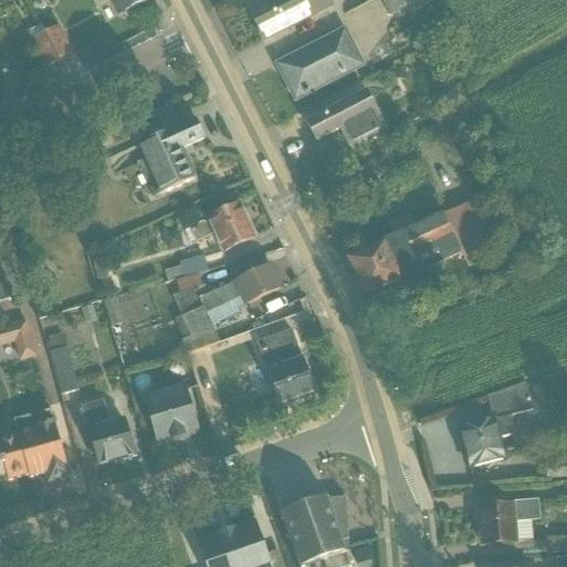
[(113,0),(120,12),(145,0),(113,0)]
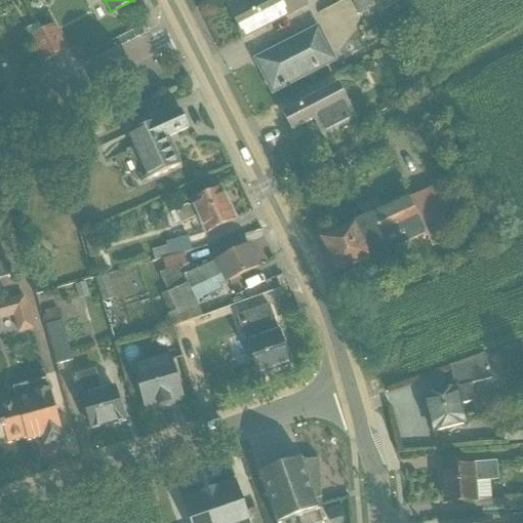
[(226,0),(243,33),(308,1),(307,0),(226,0)]
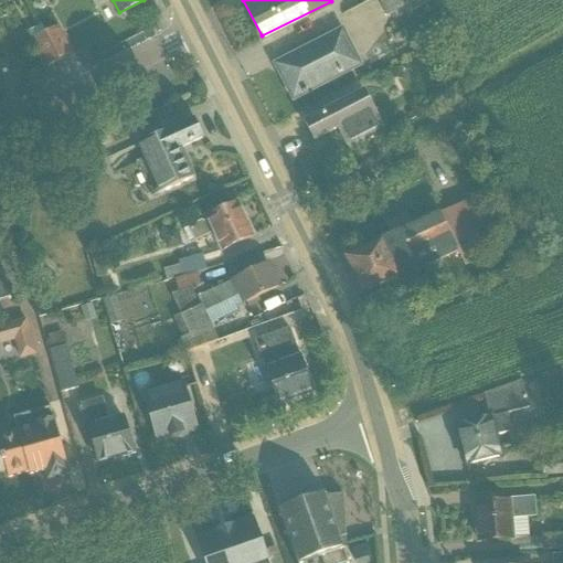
[(293,101),(360,63),(339,25),(272,63),(293,101)]
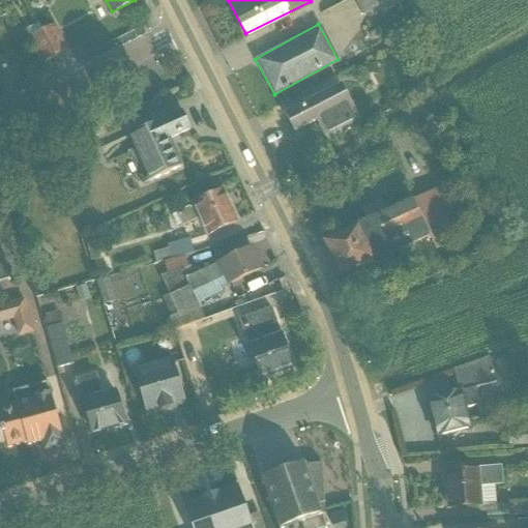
[(69,69),(90,61),(75,25),(54,33),(69,69)]
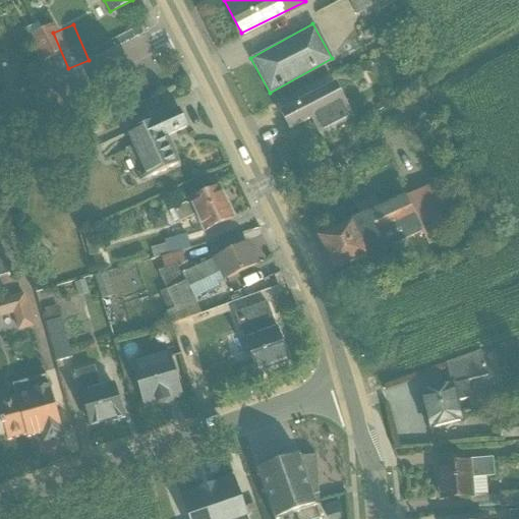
[(352,115),(333,74),(276,103),(295,142),(352,115)]
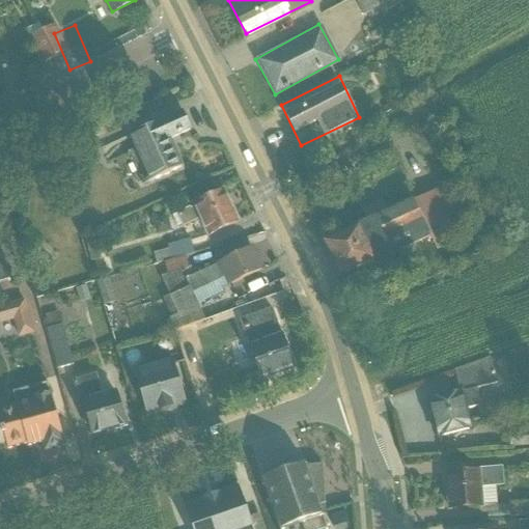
[(188,127),(181,108),(129,131),(147,175),(181,161),(170,135),(188,127)]
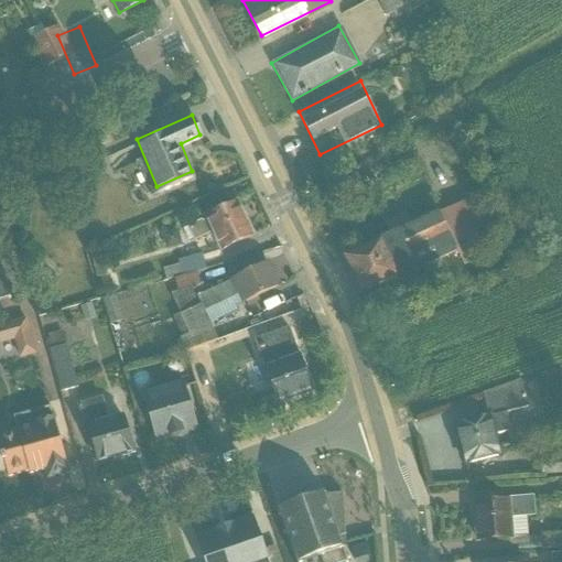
[(489,234),(471,192),(341,249),(358,291),(415,266),(409,249),(450,231),(456,248),(489,234)]
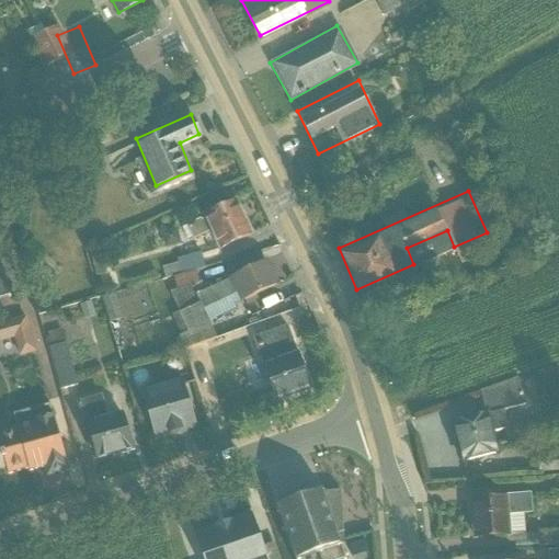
[(219,246),(253,230),(237,195),(203,210),(219,246)]
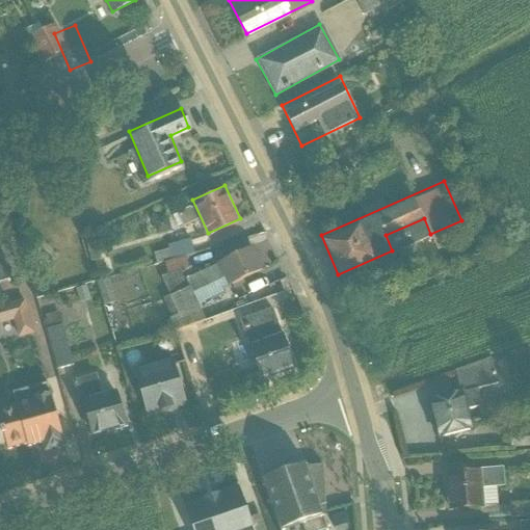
[(196,298),(264,265),(254,244),(186,276),(196,298)]
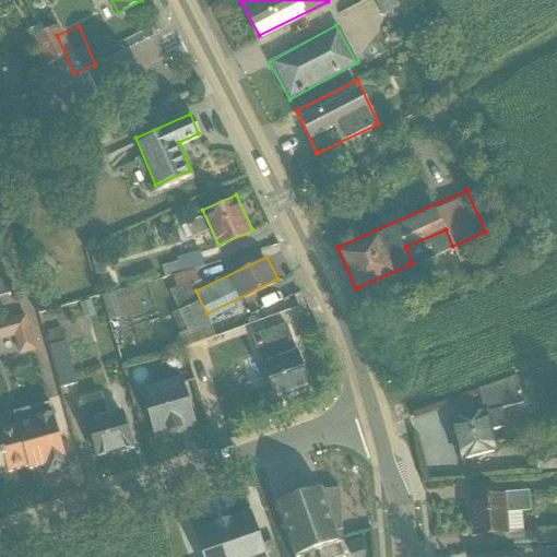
[(276,394),(316,382),(298,330),(259,342),(276,394)]
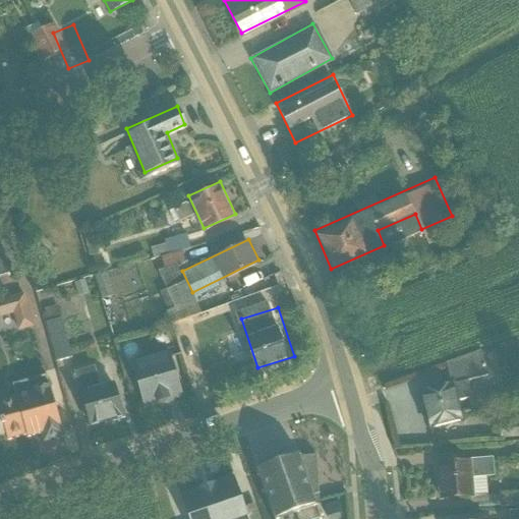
[(145,406),(183,395),(168,343),(129,353),(145,406)]
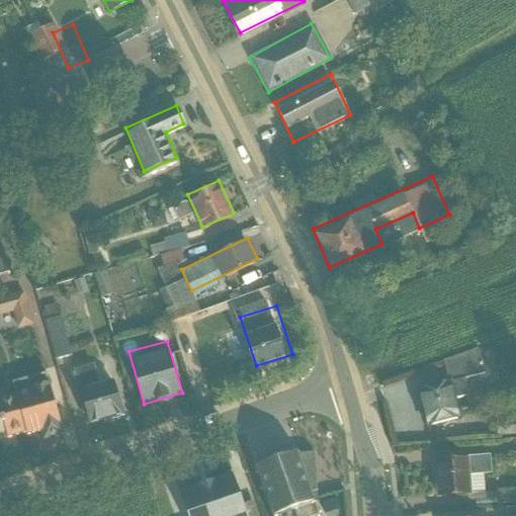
[(90,423),(124,412),(108,359),(74,369),(90,423)]
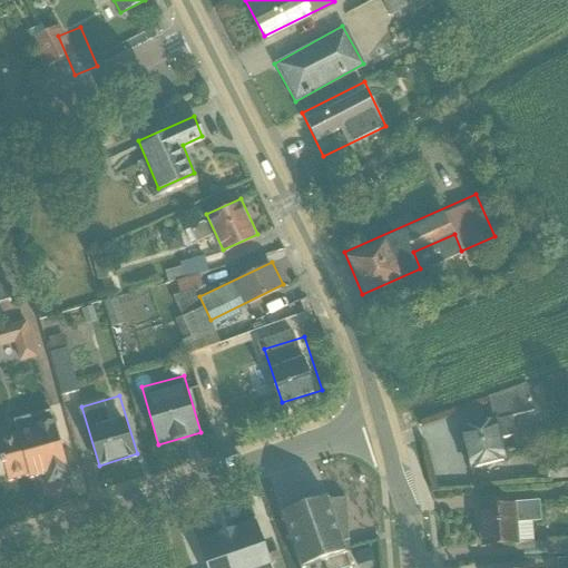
[(50,482),(71,477),(51,411),(16,420),(20,433),(0,439),(0,448),(0,449),(0,448),(0,473),(7,472),(9,481),(30,475),(31,478),(47,473),(50,482)]
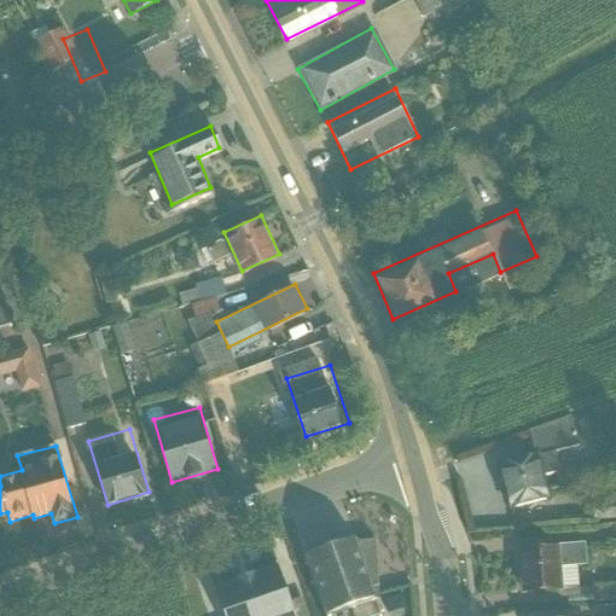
[(510,509),(550,497),(544,474),(559,468),(553,449),(498,464),(510,509)]
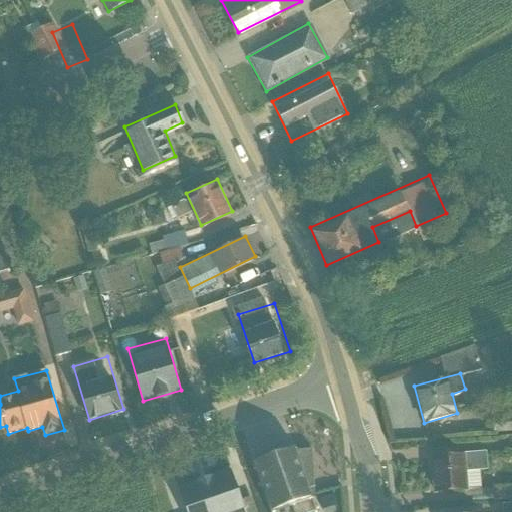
[(296,511),(305,511),(316,509),(296,447),(277,453),(296,511)]
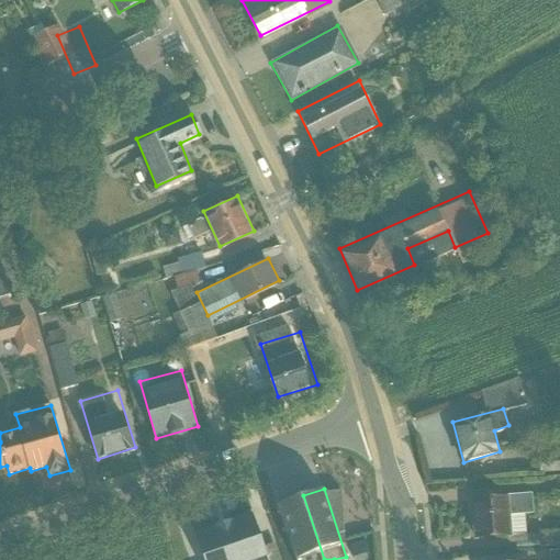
[(326,490),(340,530),(346,532),(344,490),(326,490)]
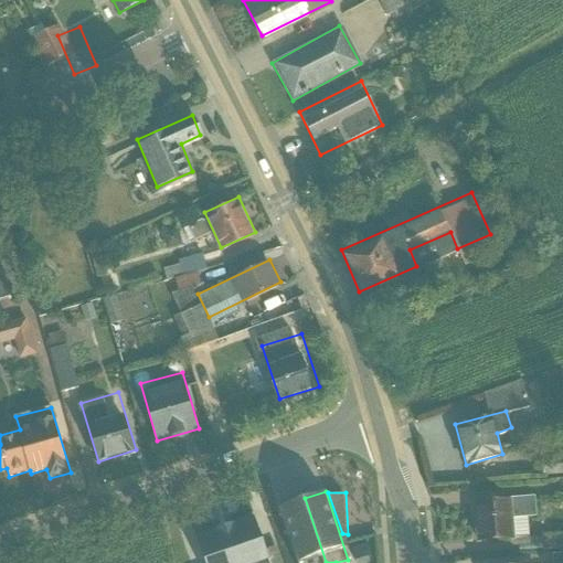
[(479,541),(514,538),(513,516),(538,514),(535,495),(476,499),(479,541)]
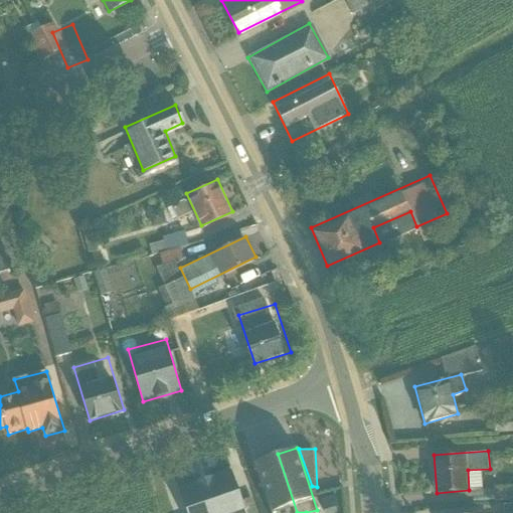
[(297,512),(278,454),(257,461),(273,512),(297,512)]
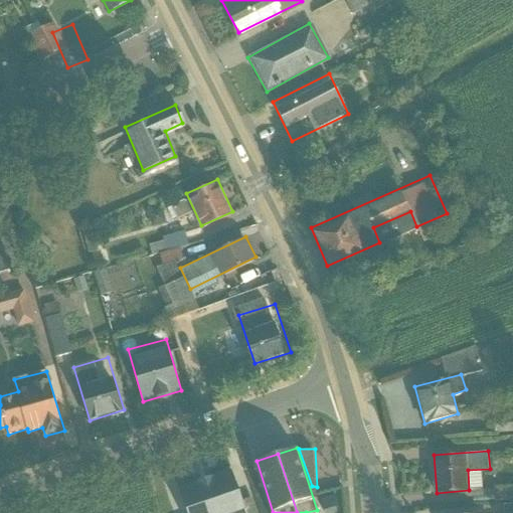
[(185,512),(247,512),(229,468),(176,489),(185,512)]
